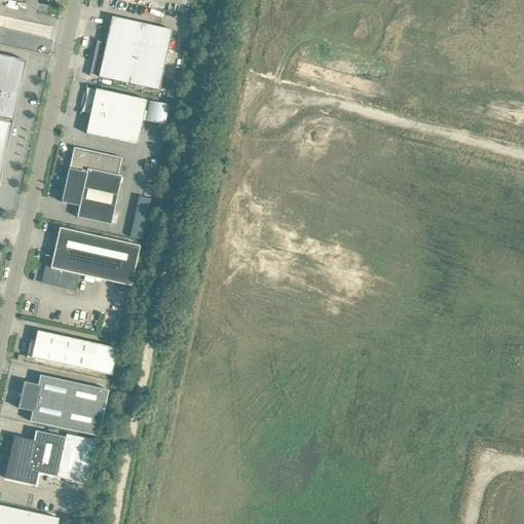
[(91,61),(90,61),(89,70),(88,74),(89,73),(98,75),(158,88),(172,29),(111,15),(105,42),(97,40),(97,38),(95,42),(92,51),(94,51),(91,61)]
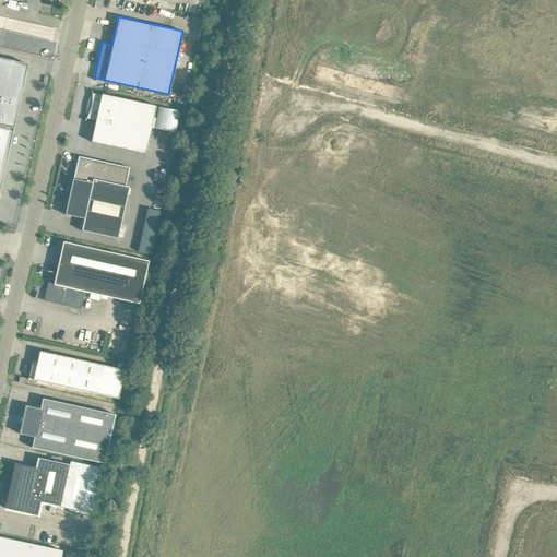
[(0,125),(11,127),(14,110),(13,110),(15,103),(16,103),(20,86),(22,87),(27,63),(0,57),(0,125)]
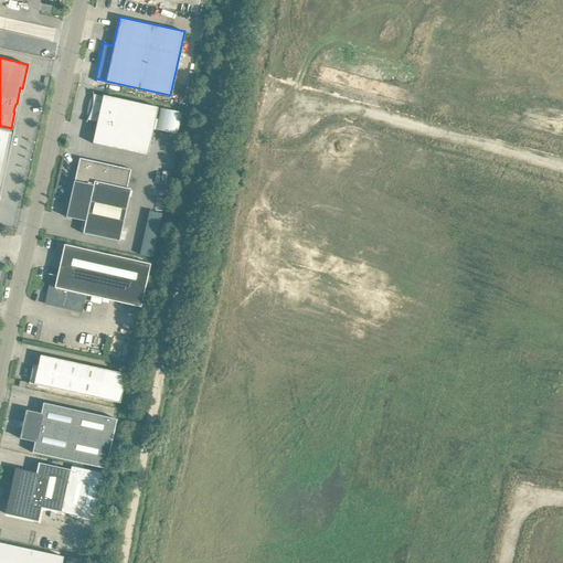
[(92,89),(91,89),(92,96),(91,103),(89,108),(87,115),(84,120),(85,120),(86,118),(96,120),(92,142),(146,155),(157,106),(102,94),(102,95),(92,93),(92,89)]
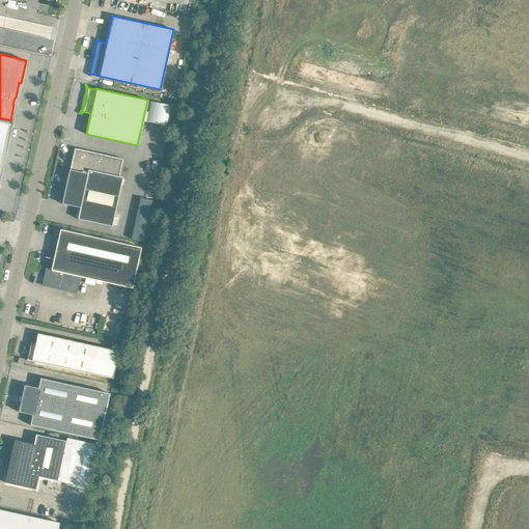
[(0,176),(11,124),(12,120),(10,120),(0,118),(0,176)]
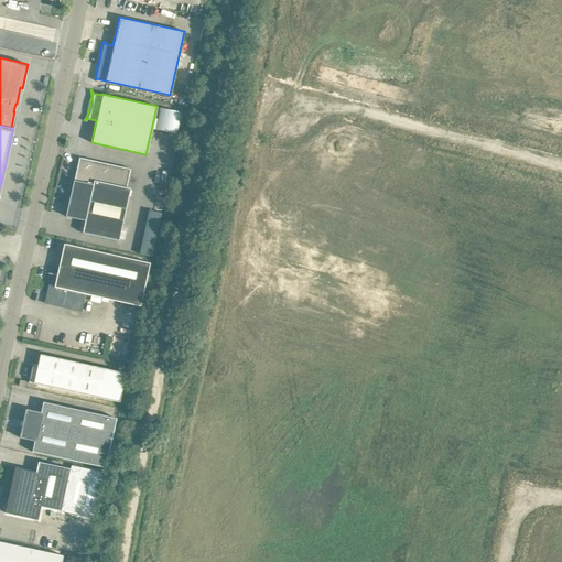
[(65,215),(84,219),(93,180),(126,186),(129,168),(78,157),(65,215)]
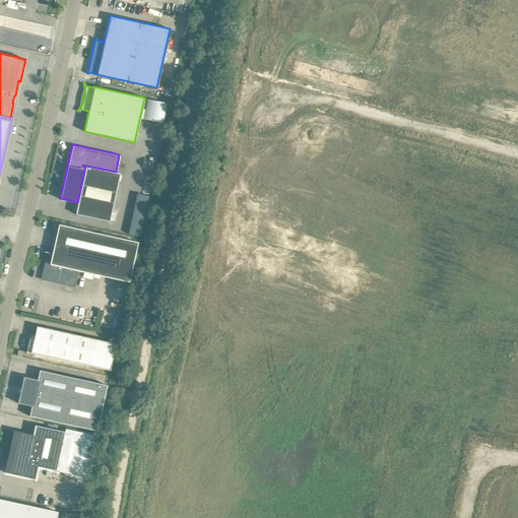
[(119,173),(116,172),(85,166),(77,202),(75,213),(109,220),(119,173)]
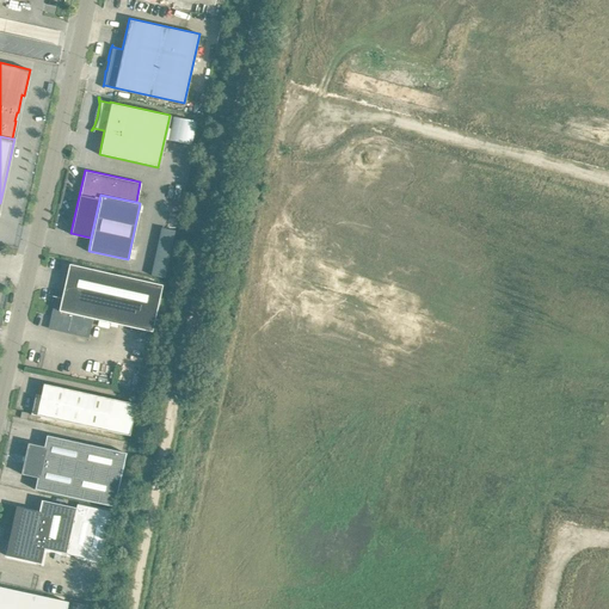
[(51,314),(48,327),(86,336),(90,317),(152,331),(161,284),(69,263),(68,263),(62,290),(56,289),(51,314)]
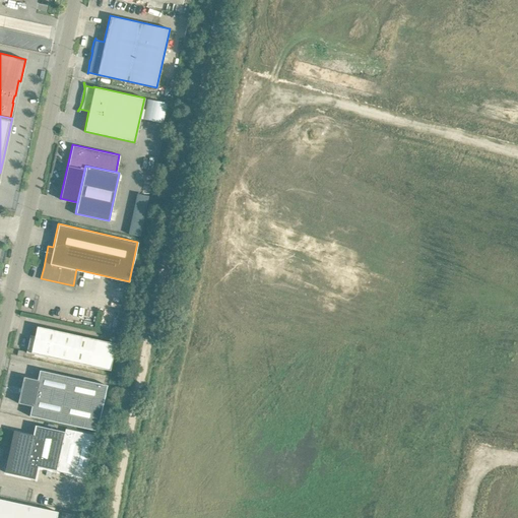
[(46,355),(110,370),(115,342),(37,325),(35,335),(29,334),(25,351),(46,355)]
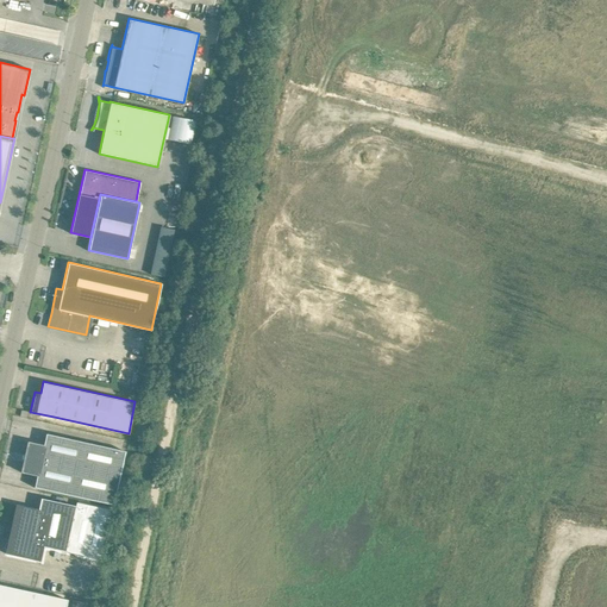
[(113,504),(125,450),(45,433),(43,444),(50,446),(43,476),(36,475),(33,487),(113,504)]
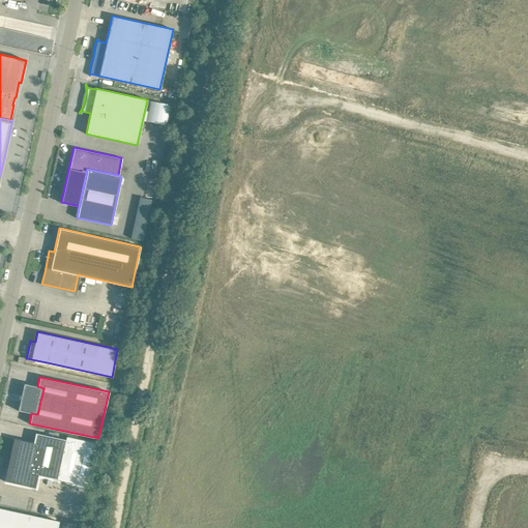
[(44,388),(37,386),(24,384),(18,410),(31,413),(37,414),(44,388)]
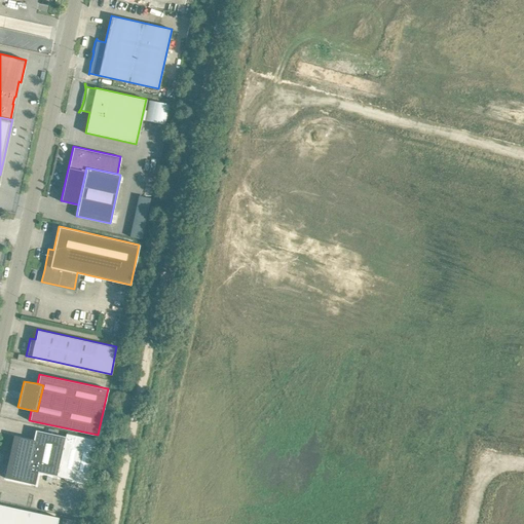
[(35,429),(33,439),(27,469),(37,471),(57,476),(65,436),(35,429)]
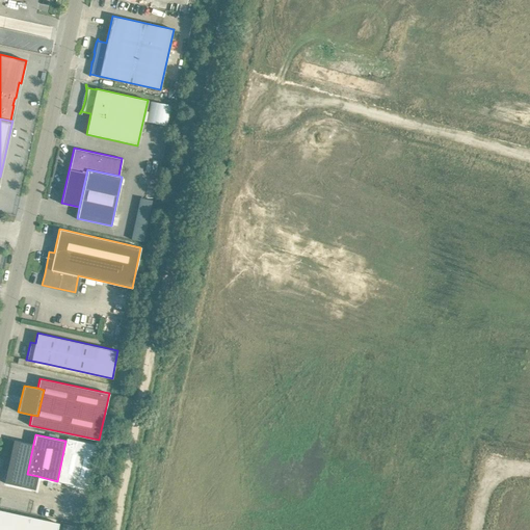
[(65,441),(57,481),(88,487),(98,445),(67,438),(65,441)]
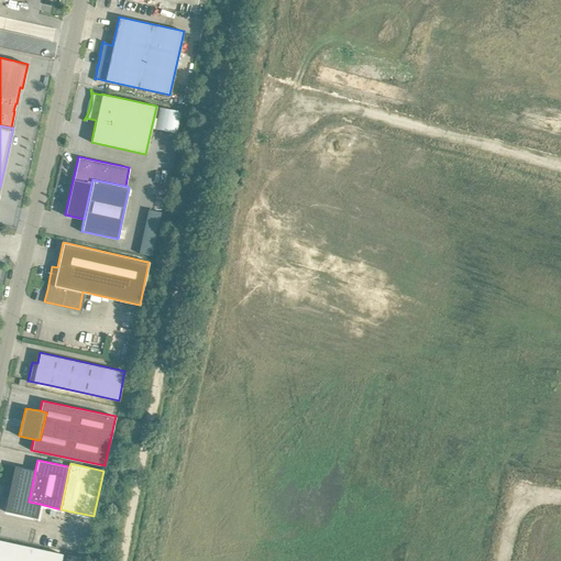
[(29,502),(35,470),(14,465),(7,501),(3,501),(2,506),(6,506),(4,510),(36,517),(40,504),(29,502)]
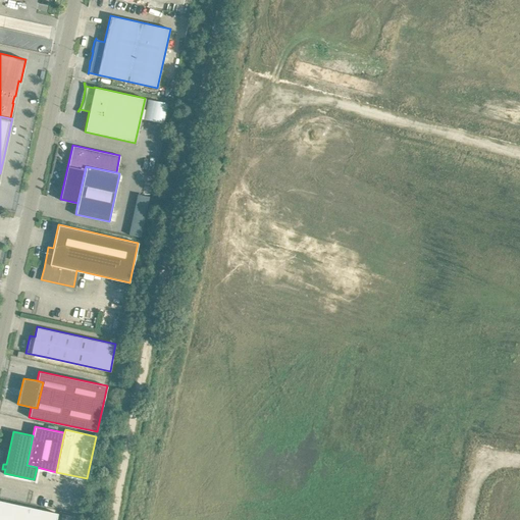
[(0,519),(55,519),(57,513),(0,500),(0,519)]
